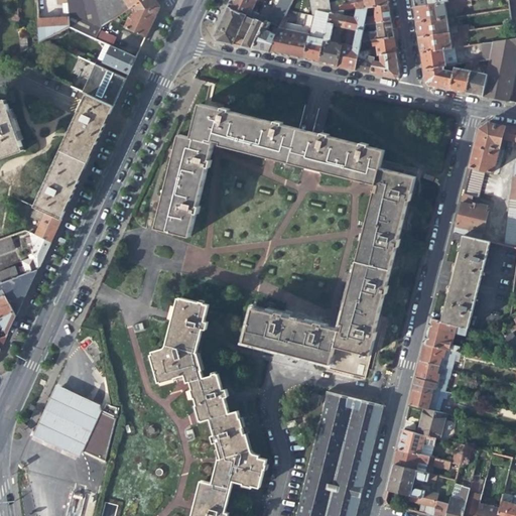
[(36,0),(38,19),(69,17),(70,28),(95,39),(99,30),(101,26),(95,0),(68,0),(69,2),(68,2),(68,4),(57,4),(56,0),(36,0)]
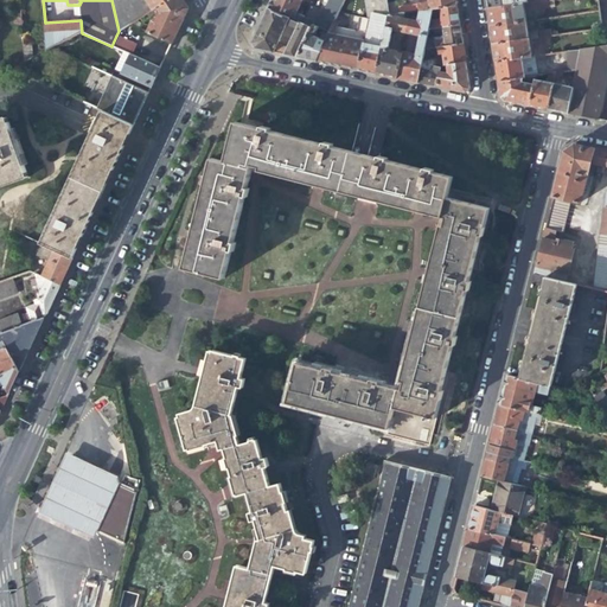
[(147,0),(112,0),(119,31),(128,24),(135,20),(146,13),(153,8),(147,0)]
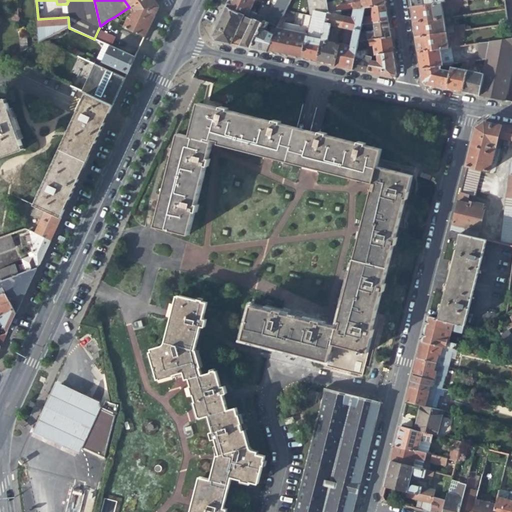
[(124,28),(144,37),(150,23),(158,7),(153,0),(140,0),(132,5),(135,10),(132,17),(130,16),(124,28)]
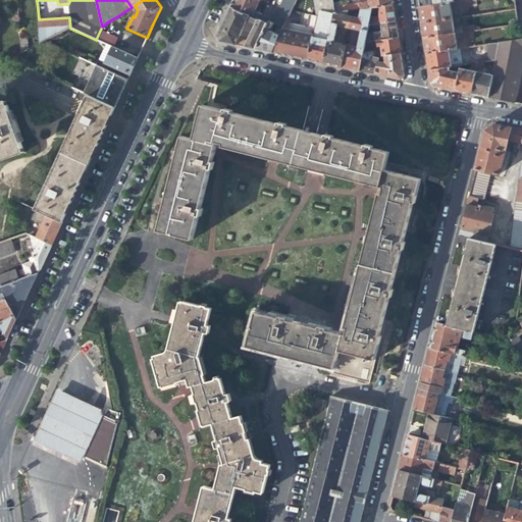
[(255,12),(260,0),(232,0),(229,6),(249,15),(258,19),(267,23),(268,21),(269,21),(270,19),(255,12)]
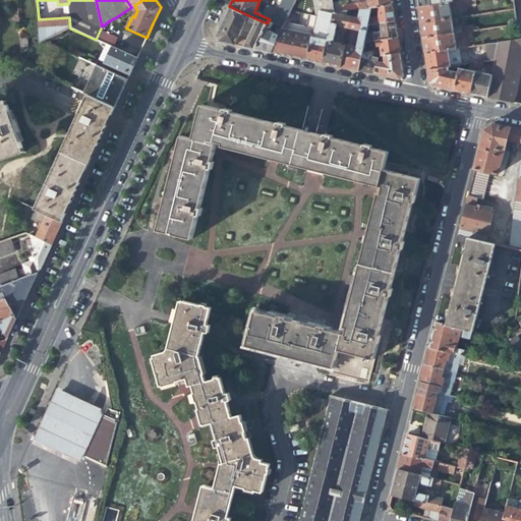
[(288,16),(294,0),(281,0),(276,12),(288,16)]
